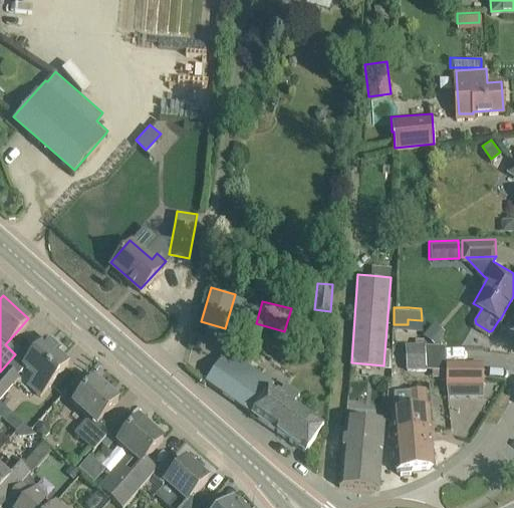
[(434,320),(425,331),(435,340),(444,328),(434,320)]
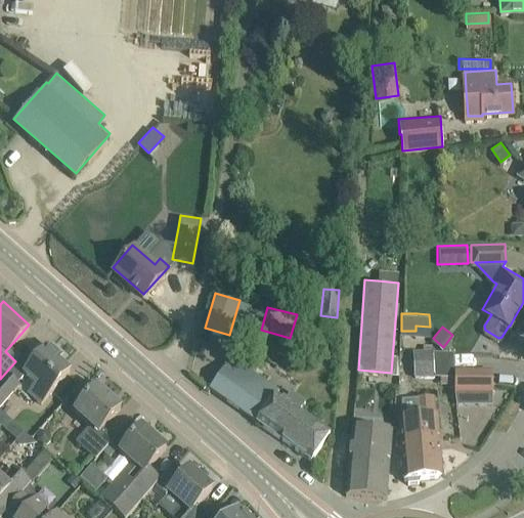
[(41,400),(56,382),(70,367),(58,356),(61,353),(48,342),(25,370),(37,381),(30,390),(41,400)]
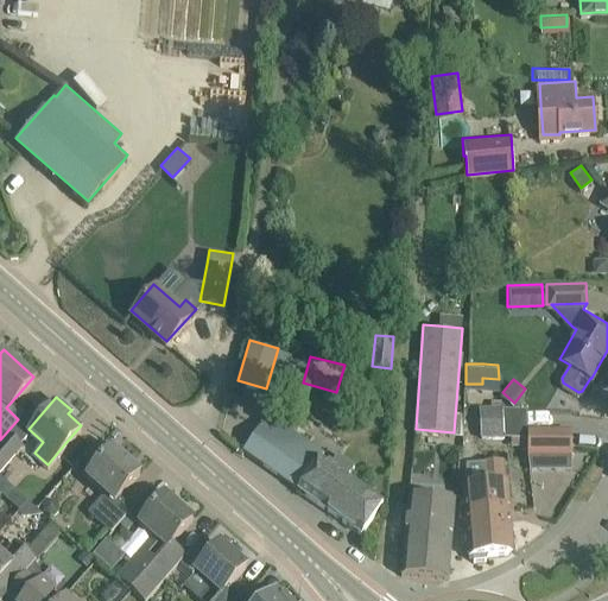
[(480,404),(481,435),(505,435),(505,404),(501,404),(501,397),(483,397),(483,404),(480,404)]
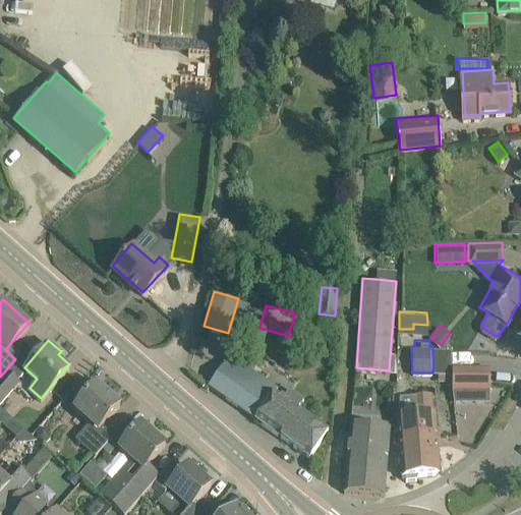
[(272,392),(241,372),(225,359),(209,383),(309,454),(328,427),(297,405),(303,396),(289,386),(283,395),(274,389),(272,392)]
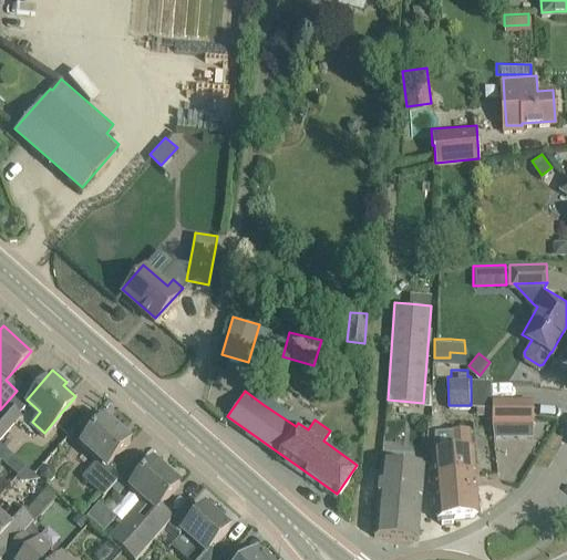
[(492,405),(492,421),(533,421),(533,396),(492,396),(492,397),(492,405)]
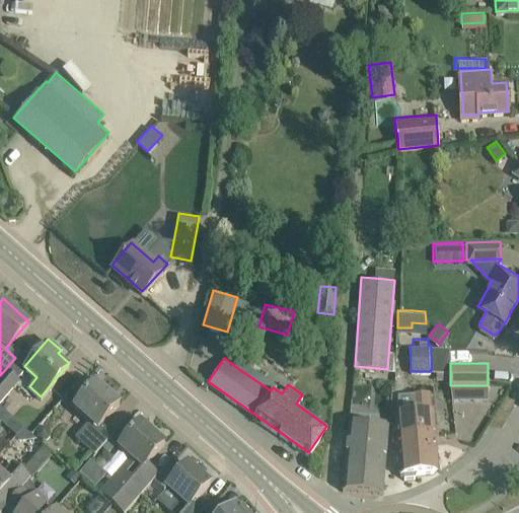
[(0,399),(20,378),(7,367),(0,375),(0,399)]
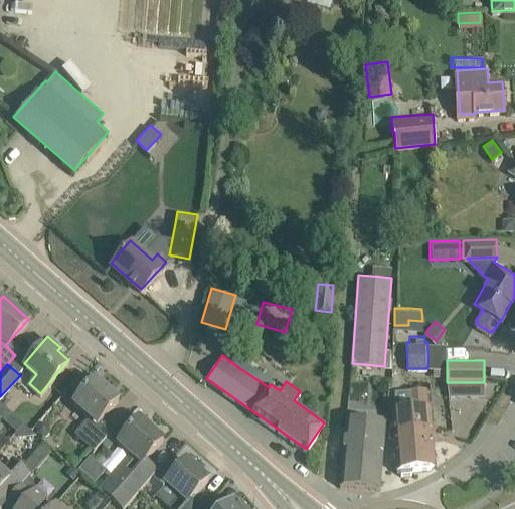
[(88,413),(74,430),(94,448),(112,427),(101,417),(119,397),(107,387),(111,384),(100,374),(97,378),(95,376),(73,400),(88,413)]
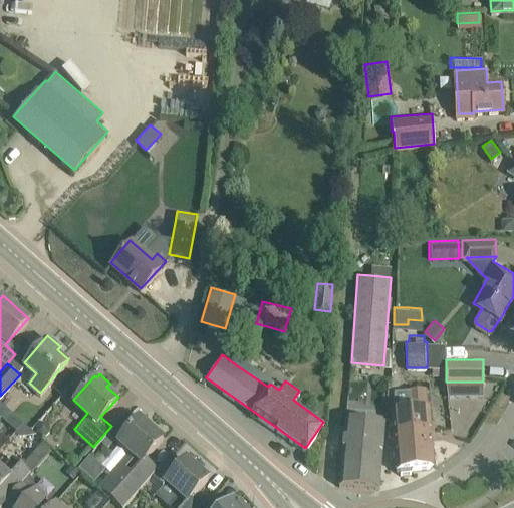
[(430,404),(428,404),(427,387),(400,388),(395,396),(393,405),(391,405),(394,429),(431,427),(430,404)]
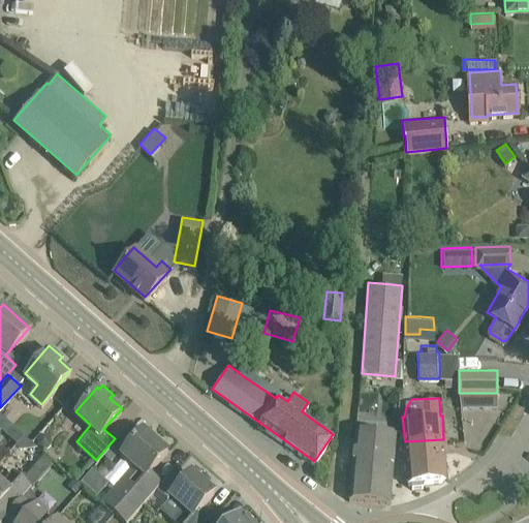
[(0,409),(0,425),(17,440),(24,432),(0,409)]
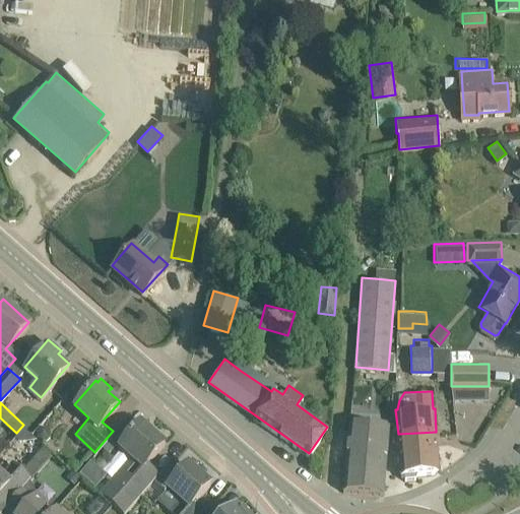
[(159,471),(147,461),(165,441),(140,420),(119,444),(130,455),(100,490),(123,512),(141,493),(152,479),(159,471)]
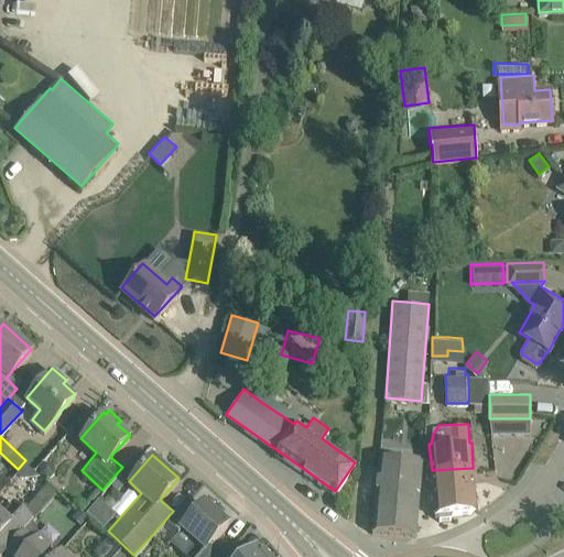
[(421,460),(401,459),(380,457),(373,528),(415,533),(418,511),(421,460)]
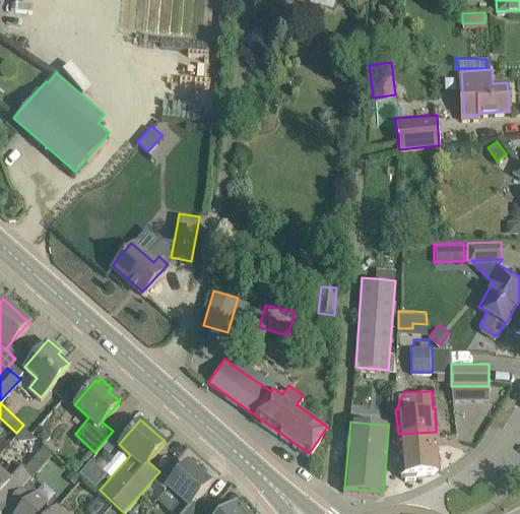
[(23,425),(16,433),(27,443),(35,435),(23,425)]
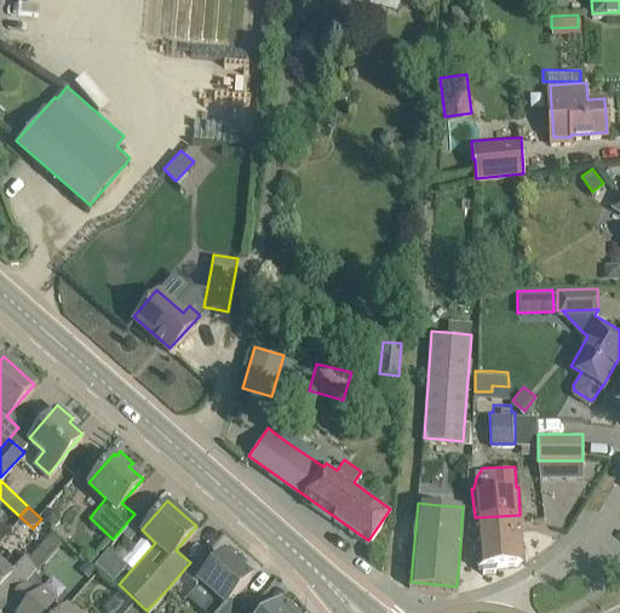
[(494,567),(495,563),(518,561),(522,556),(520,515),(475,517),(478,565),(482,565),(483,569),(494,567)]
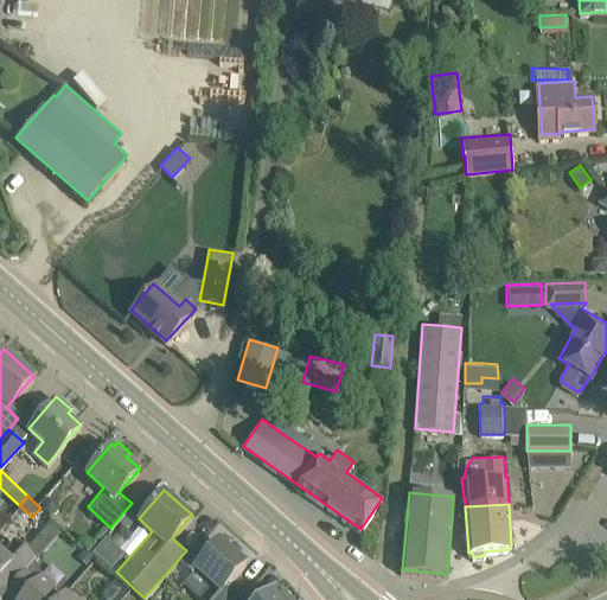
[(27,540),(23,544),(34,555),(62,527),(51,517),(30,541),(27,540)]
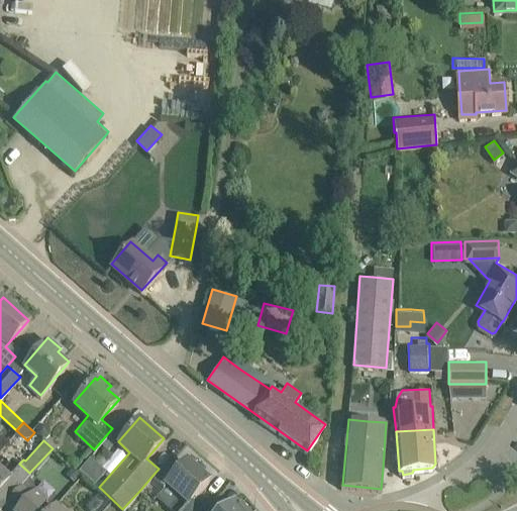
[(75,469),(91,481),(102,468),(86,455),(75,469)]
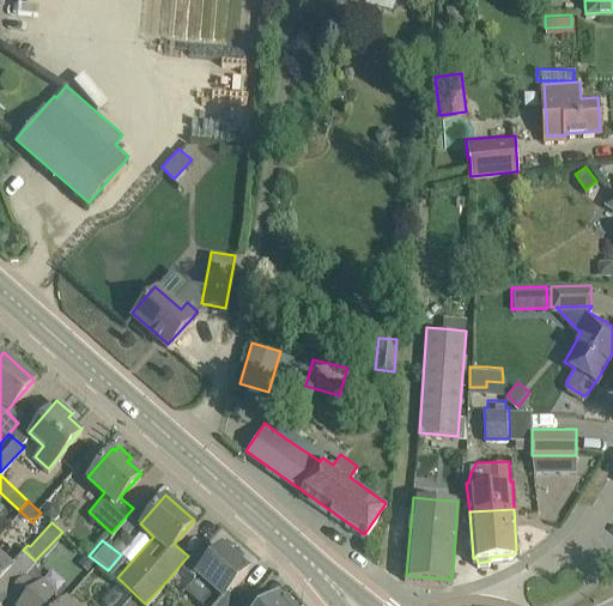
[(0,553),(0,591),(5,595),(35,561),(23,550),(14,543),(2,556),(0,553)]
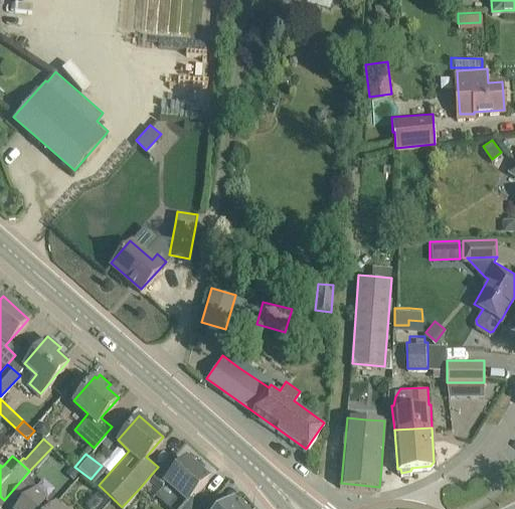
[(193,494),(195,492),(208,477),(185,457),(176,467),(166,458),(158,467),(151,475),(163,485),(166,481),(177,491),(168,502),(174,508),(198,508),(204,503),(193,494)]
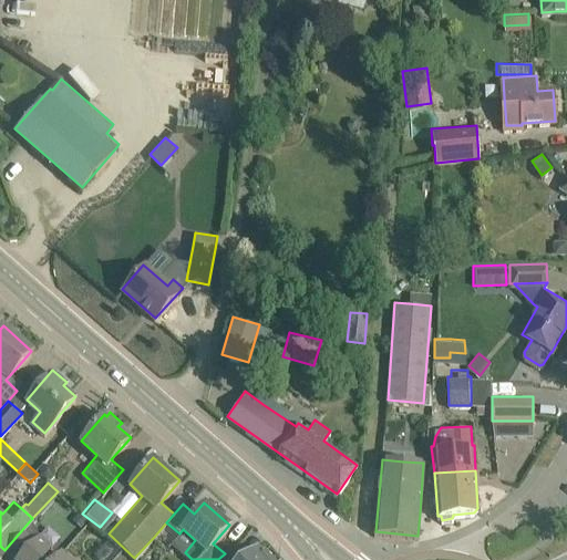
[(32,518),(4,550),(4,551),(6,549),(17,559),(14,559),(51,559),(57,556),(48,548),(51,543),(39,532),(32,518)]
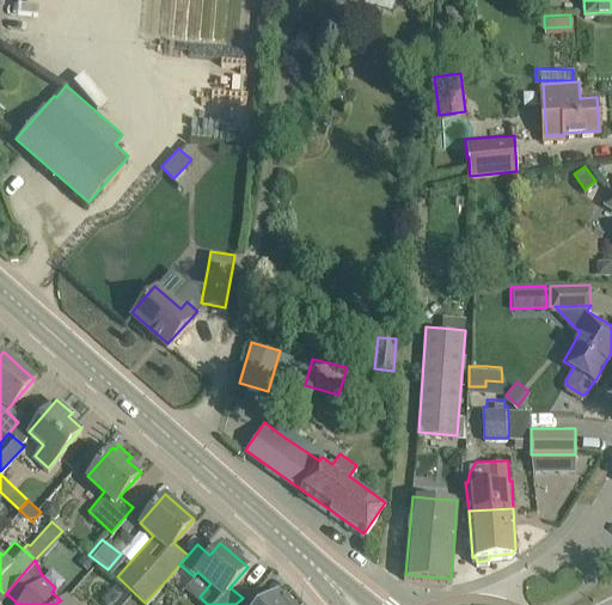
[(286,597),(277,587),(258,604),(303,604),(291,592),(286,597)]
